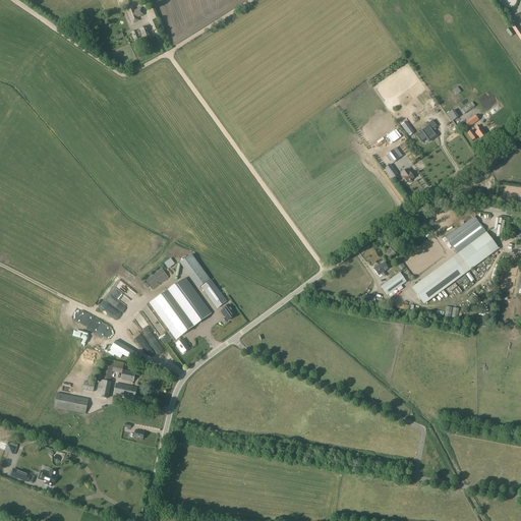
[(126,9),(132,23),(139,20),(138,18),(145,15),(141,8),(135,10),(133,6),(126,9)]
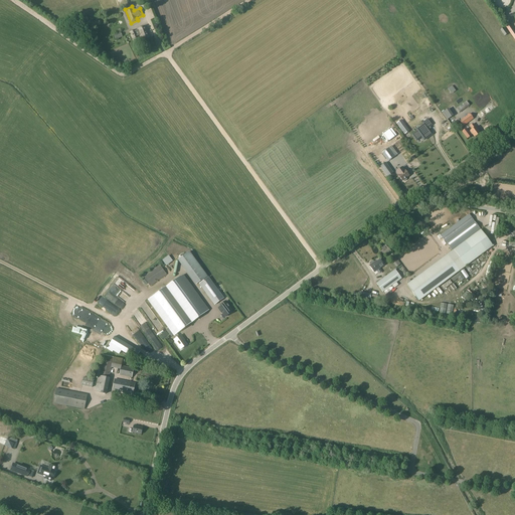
[(505,25),(514,40),(514,32),(509,23),(505,25)]
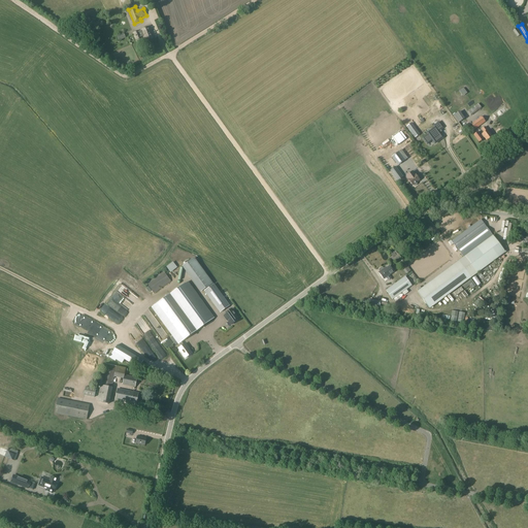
[(144,40),(154,37),(150,27),(140,30),(141,31),(138,32),(138,31),(133,33),(136,40),(141,38),(140,37),(143,36),(144,40)]
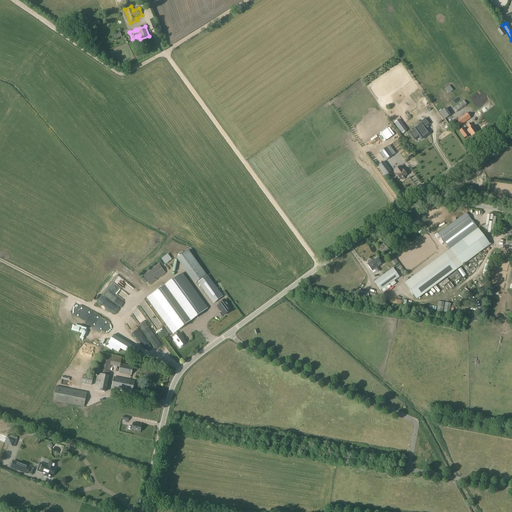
[(502,36),(506,33),(501,27),(497,30),(502,36)]
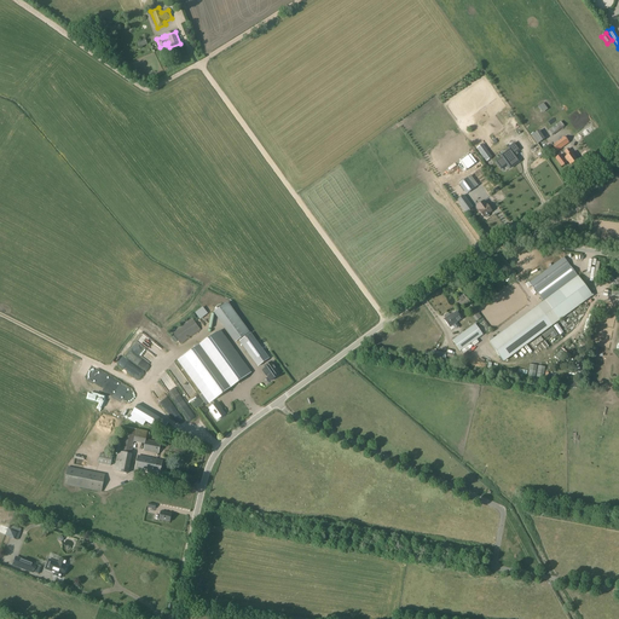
[(513,120),(497,129),(503,140),(508,137),(508,138),(520,131),(513,120)]
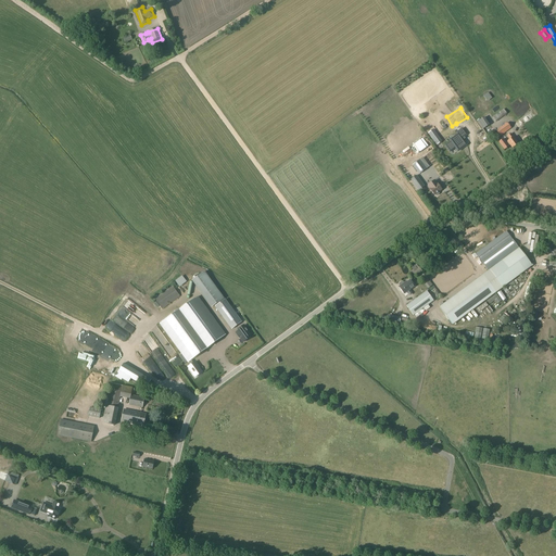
[(496,122),(507,114),(503,109),(492,117),(496,122)]
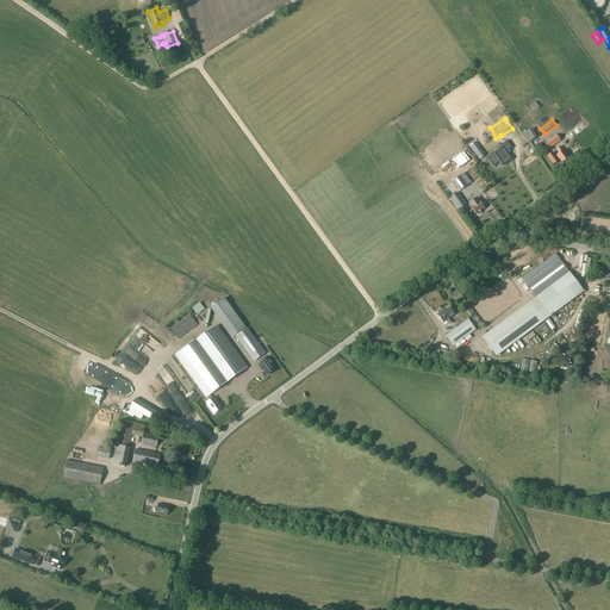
[(524,134),(530,142),(537,137),(531,129),(524,134)]
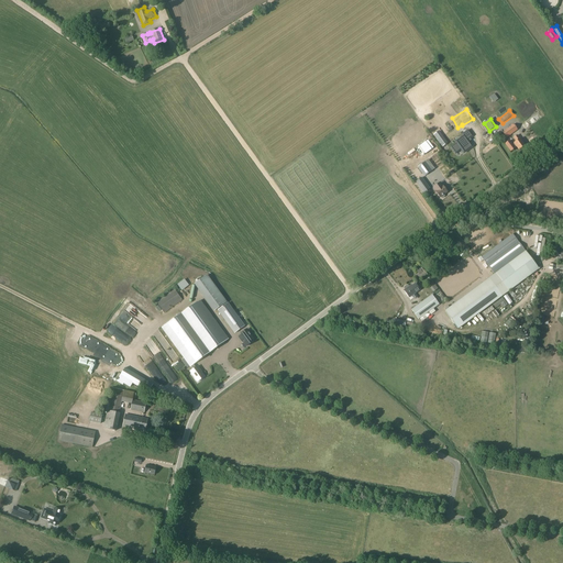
[(507,138),(517,130),(514,124),(503,132),(507,138)]
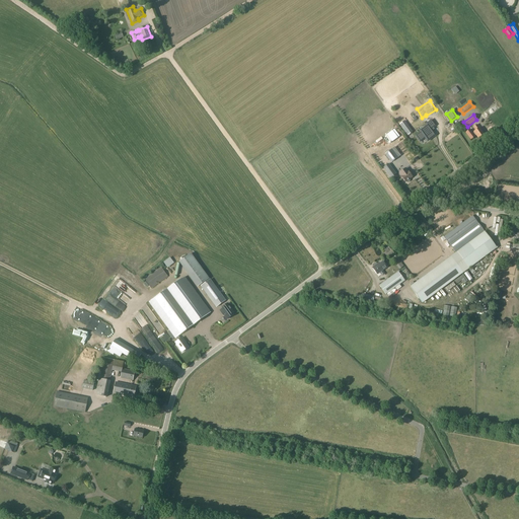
[(422,130),(420,131),(425,137),(427,136),(430,139),(438,133),(434,128),(436,127),(435,125),(438,123),(432,117),(427,121),(429,123),(422,129),(422,130)]
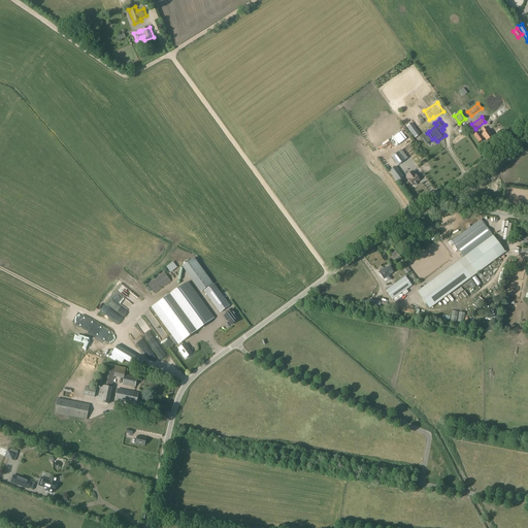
[(484,132),(482,134),(481,135),(477,132),(473,135),(479,141),(483,139),(483,138),(484,137),(487,140),(492,136),(488,130),(485,127),(482,129),(484,132)]
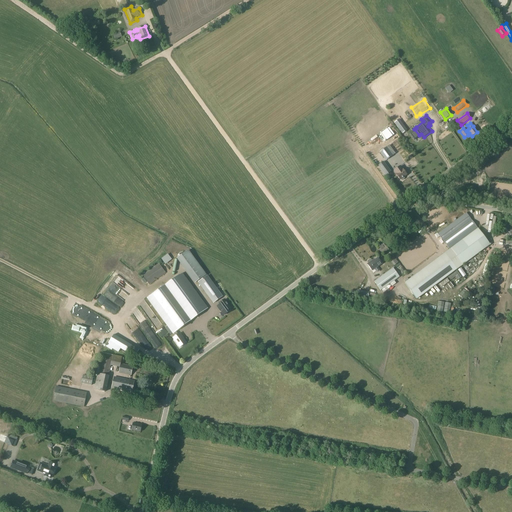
[(401,161),(422,148),(419,142),(414,145),(412,141),(395,151),(401,161)]
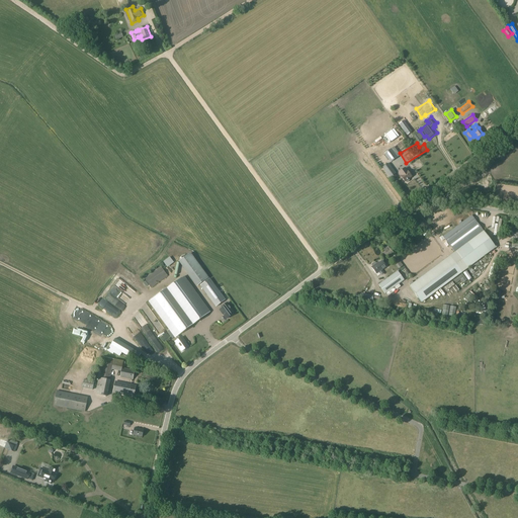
[(384,153),(391,161),(397,156),(391,149),(384,153)]
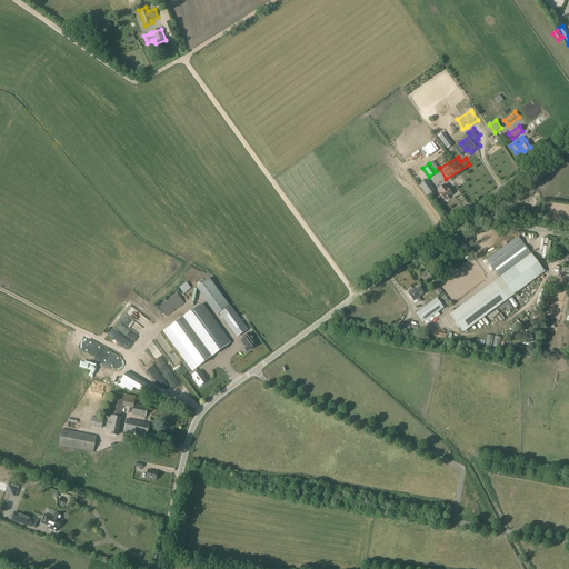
[(426,180),(421,183),(428,193),(432,190),(426,180)]
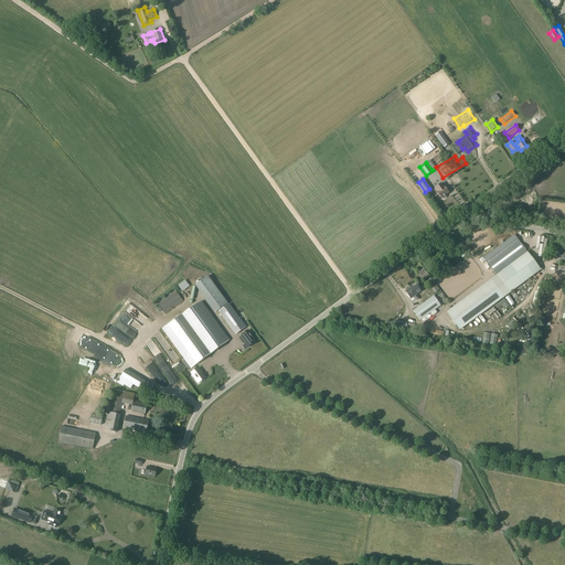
[(434,189),(436,192),(437,192),(441,199),(441,198),(443,199),(444,199),(446,198),(446,196),(446,195),(449,193),(444,187),(440,183),(434,189)]
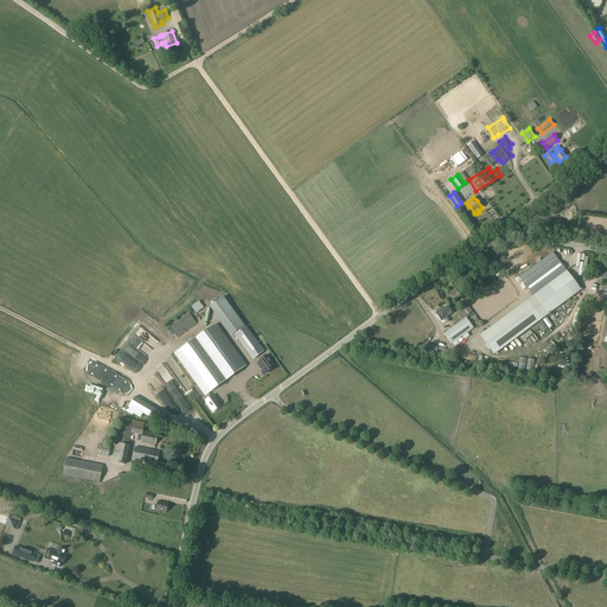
[(553,253),(518,278),(525,287),(560,262),(553,253)]
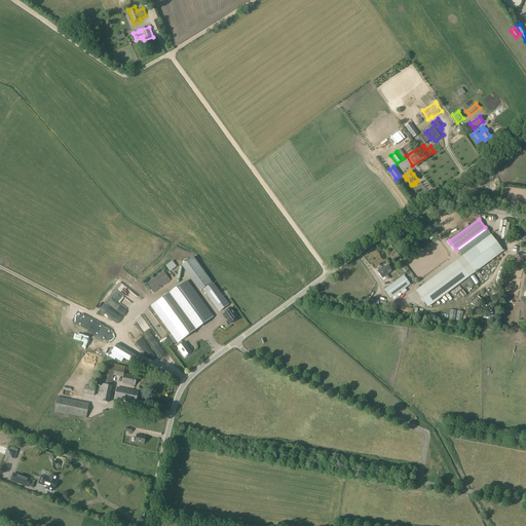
[(485,227),(455,249),(461,256),(490,234),(491,234),(485,227)]
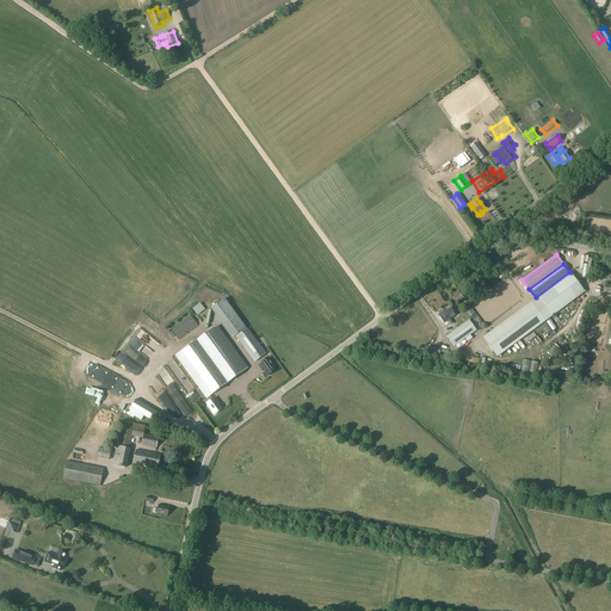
[(536,297),(482,337),(498,357),(585,292),(569,272),(536,297)]
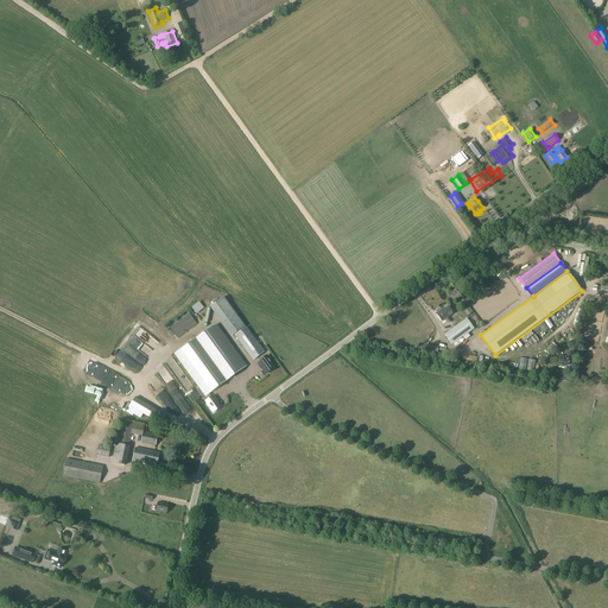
[(210,308),(232,336),(245,327),(223,297),(210,308)]
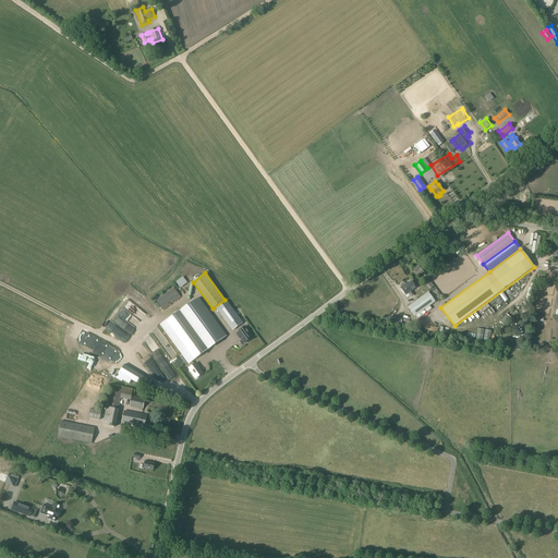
[(429,290),(434,287),(429,280),(425,283),(429,290)]
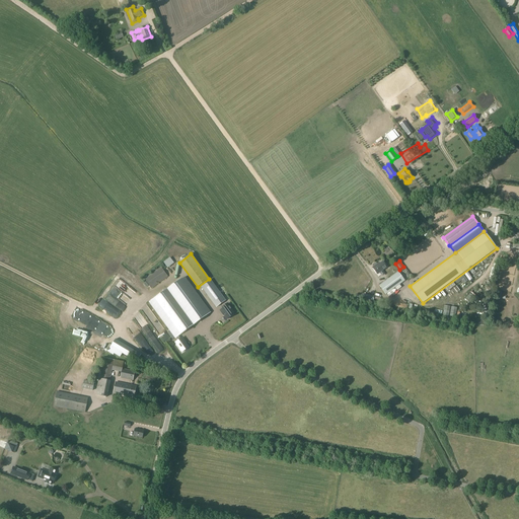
[(373,268),(372,268),(377,275),(379,273),(382,276),(385,274),(382,271),(386,268),(382,262),(379,264),(379,263),(377,264),(375,264),(374,264),(373,265),(372,266),(373,268)]
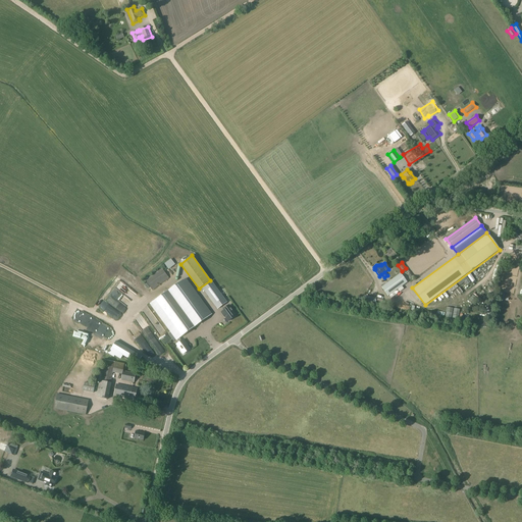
[(165,268),(169,274),(175,269),(171,264),(165,268)]
